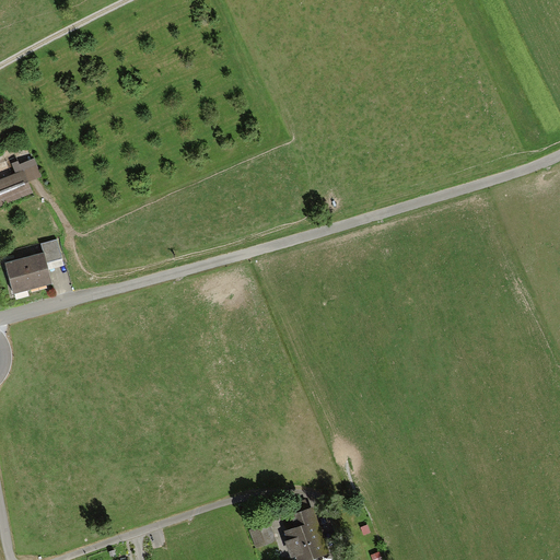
[(16,175),(0,181),(0,203),(30,193),(25,183),(38,177),(32,160),(13,167),(16,175)]
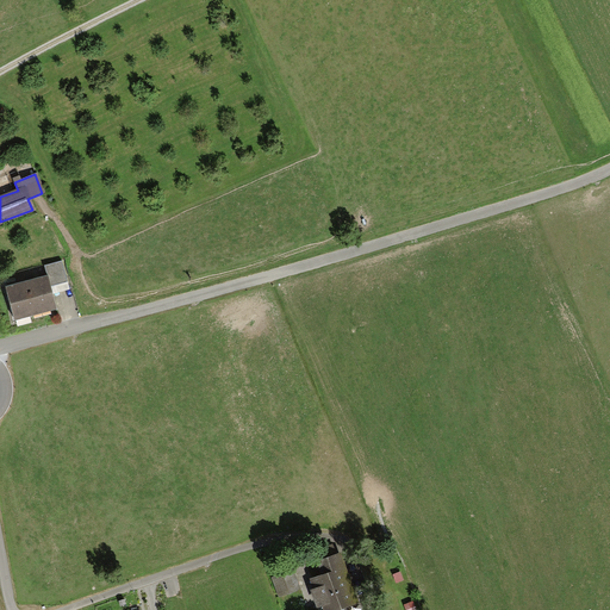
[(45,266),(48,275),(51,286),(67,281),(61,261),(45,266)]
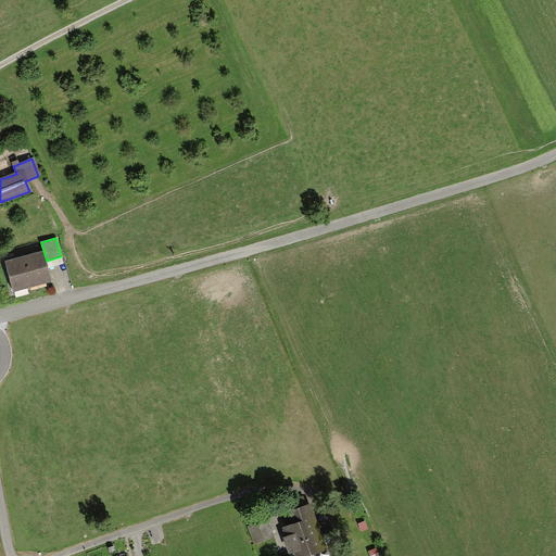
[(43,251),(5,262),(13,292),(52,282),(47,261),(46,260),(43,251)]
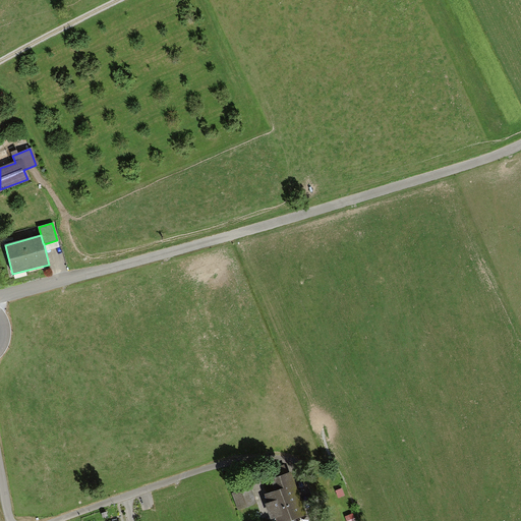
[(276,487),(265,490),(268,499),(266,499),(268,504),(272,515),(275,514),(278,520),(305,511),(291,469),(273,475),(276,487)]
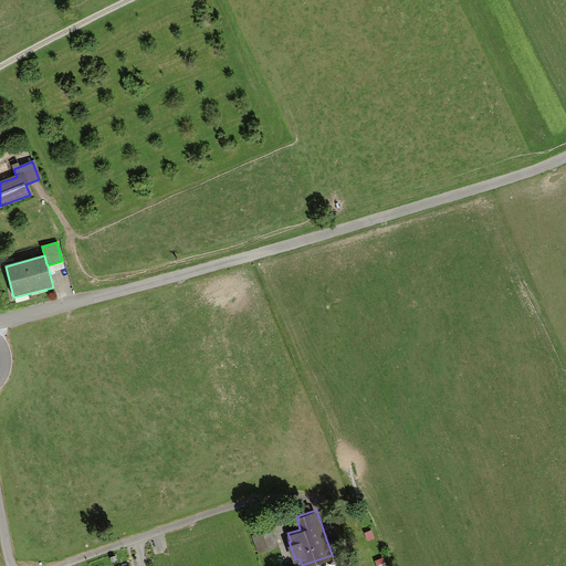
[(271,526),(252,533),(260,552),(279,545),(271,526)]
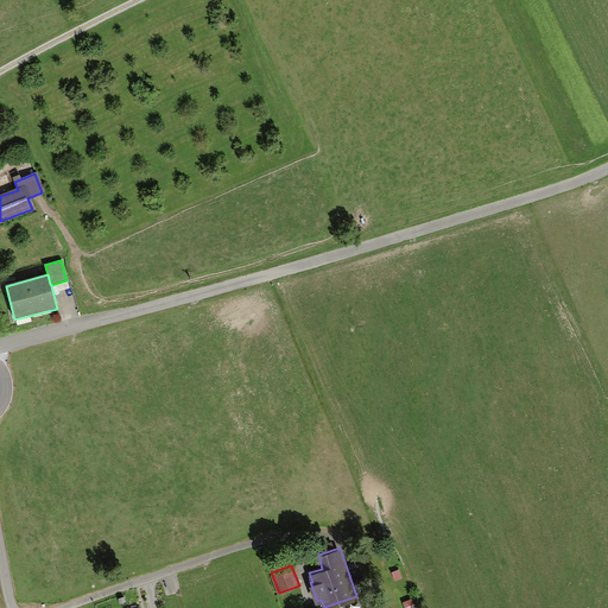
All buildings are outlined.
